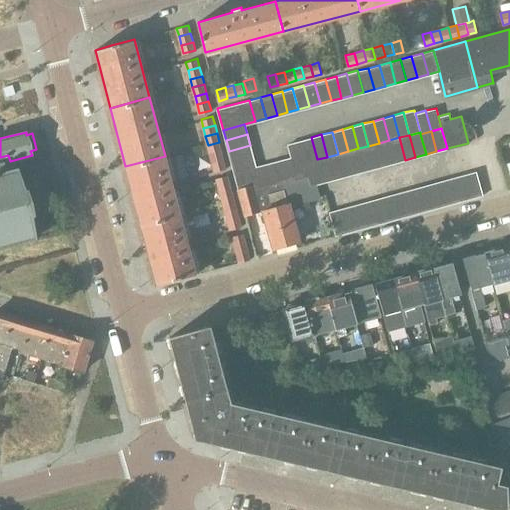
[(321,175),(317,159),(311,137),(299,140),(309,178),(321,175)]
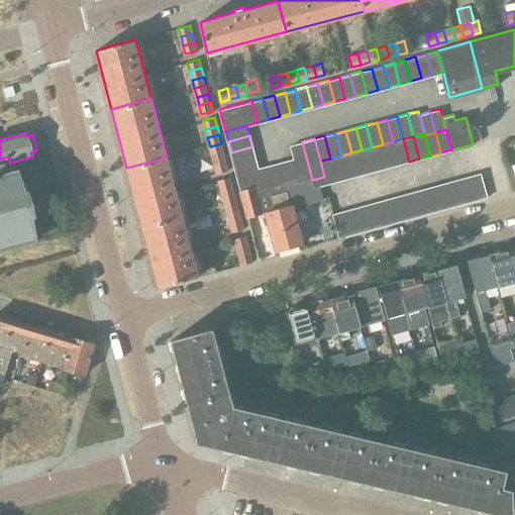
[(393,141),(399,164),(409,162),(403,138),(393,141)]
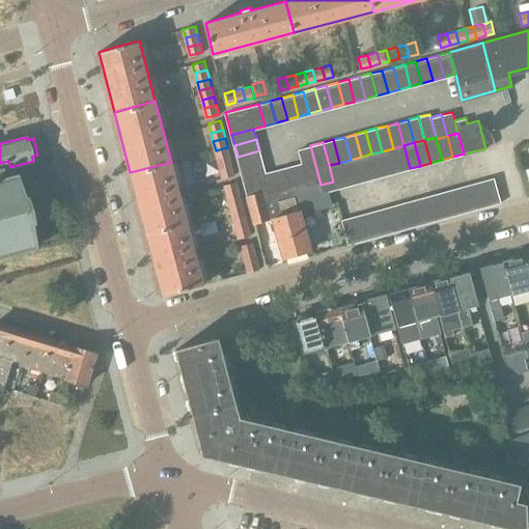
[(321,185),(310,145),(298,149),(302,163),(308,188),(321,185)]
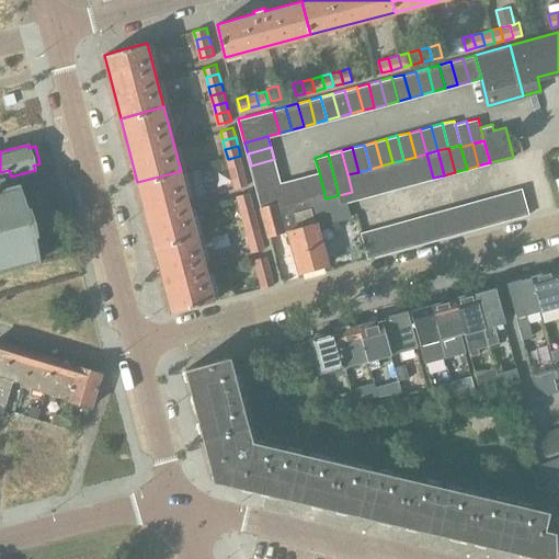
[(415,157),(422,181),(433,178),(426,153),(415,157)]
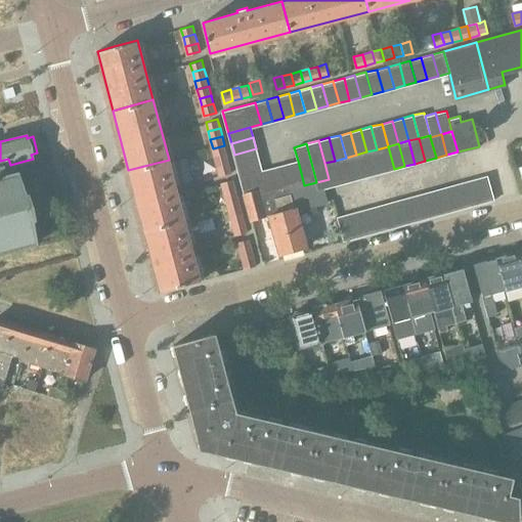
[(224,145),(213,148),(215,158),(227,154),(224,145)]
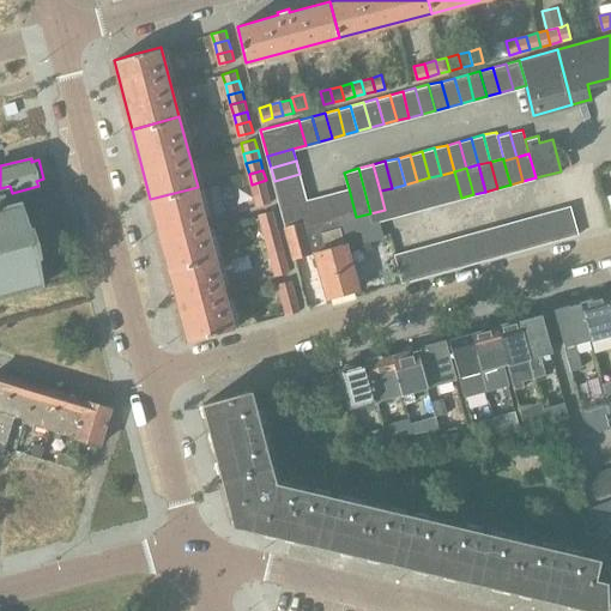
[(441,175),(448,201),(461,198),(454,171),(441,175)]
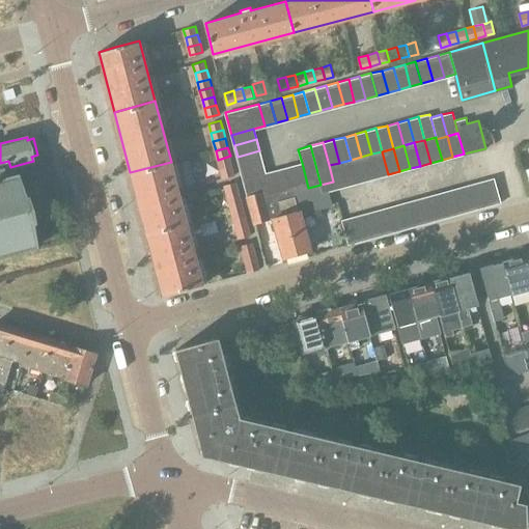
[(259,150),(238,157),(241,167),(262,162),(259,150)]
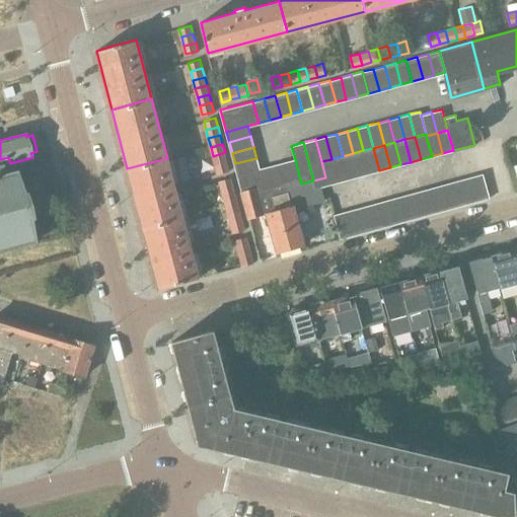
[(363,150),(369,173),(379,170),(373,148),(363,150)]
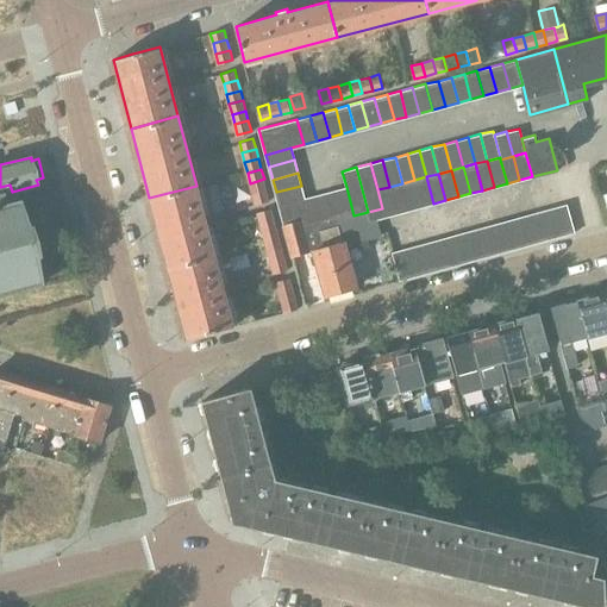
[(414,180),(421,206),(433,204),(426,176),(414,180)]
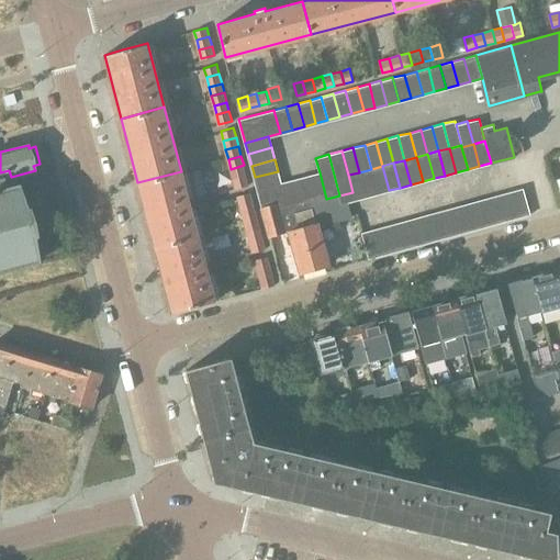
[(246,175),(244,165),(231,169),(233,178),(246,175)]
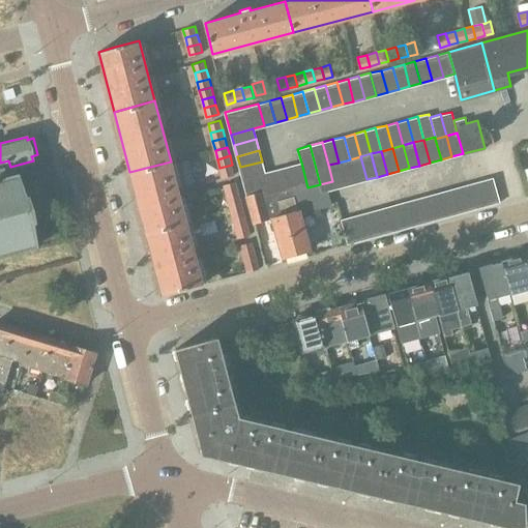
[(350,159),(356,182),(367,179),(360,156),(350,159)]
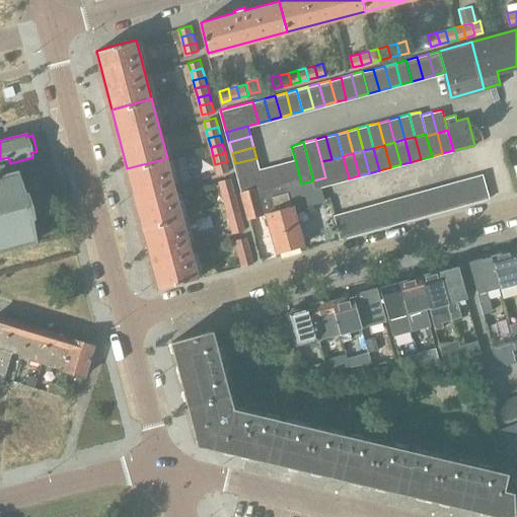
[(331,159),(338,181),(349,178),(343,156),(331,159)]
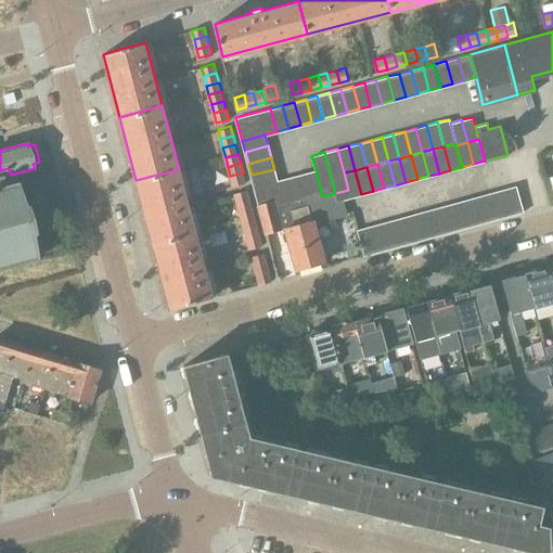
[(0,266),(15,262),(15,266),(18,265),(17,261),(36,257),(37,260),(39,259),(31,231),(36,230),(30,207),(26,208),(20,185),(23,185),(22,182),(14,184),(11,175),(9,168),(0,170),(0,266)]
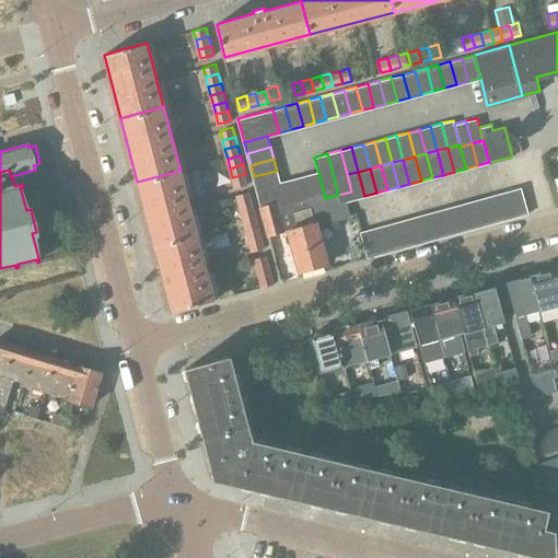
[(137,182),(154,246),(197,234),(181,171),(137,182)]
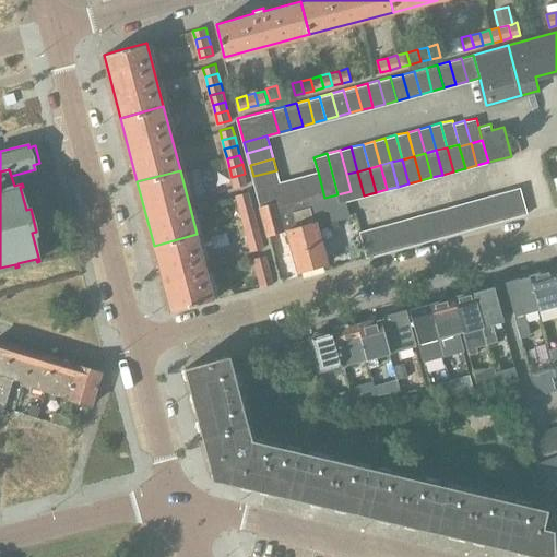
[(280,181),(276,170),(253,176),(256,188),(280,181)]
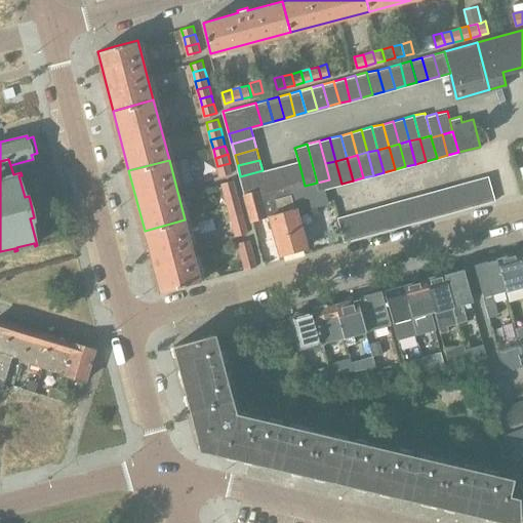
[(305,186),(298,161),(286,164),(293,190),(305,186)]
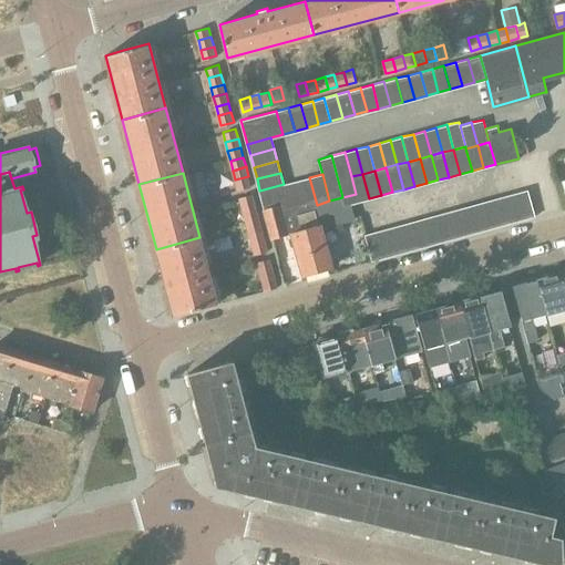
[(356,194),(358,202),(369,198),(362,174),(351,176),(356,194)]
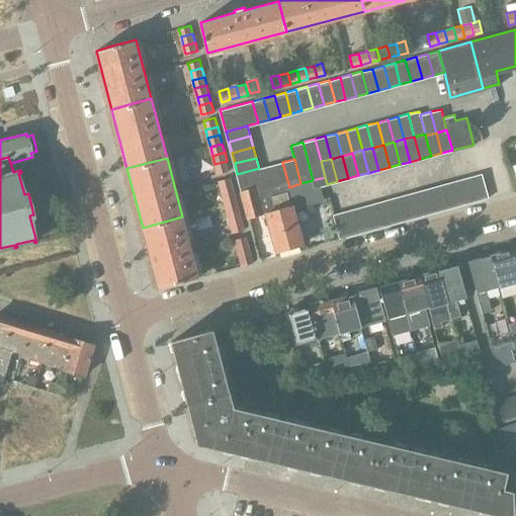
[(227,161),(215,164),(218,173),(229,170),(227,161)]
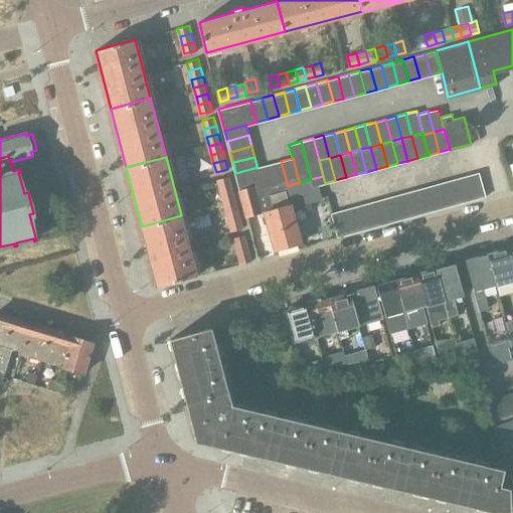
[(288,186),(281,161),(269,164),(276,189),(288,186)]
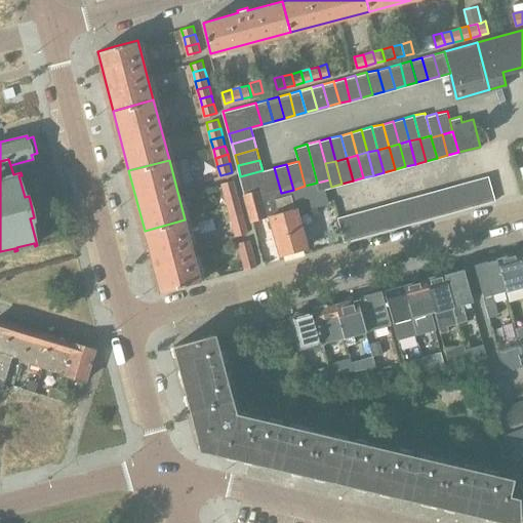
[(240,176),(244,192),(245,194),(257,191),(258,197),(264,196),(264,197),(281,193),(274,167),(263,170),(240,176)]
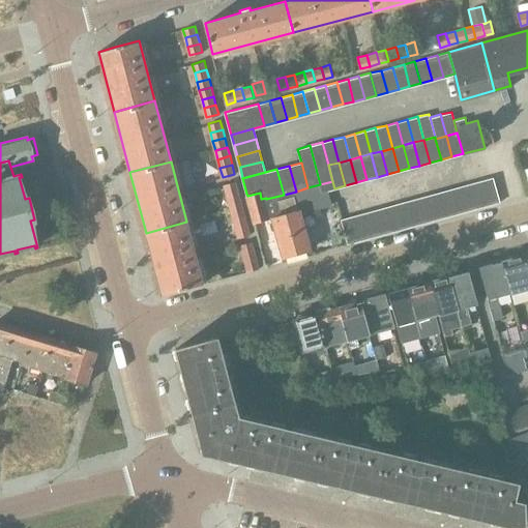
[(488,205),(499,201),(493,178),(480,181),(488,205)]
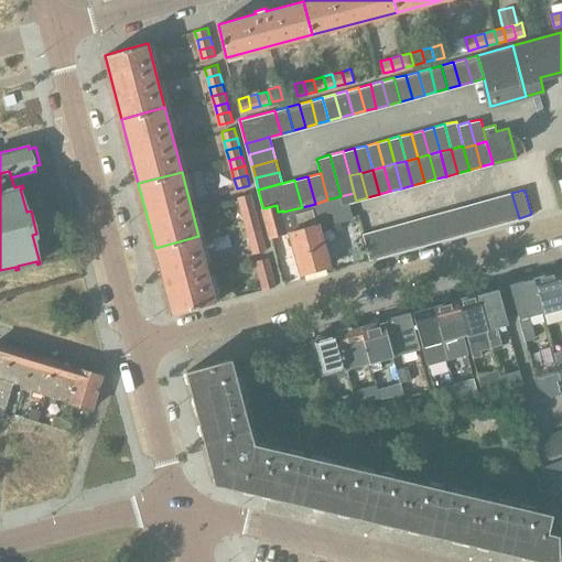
[(254,202),(251,192),(239,195),(241,205),(254,202)]
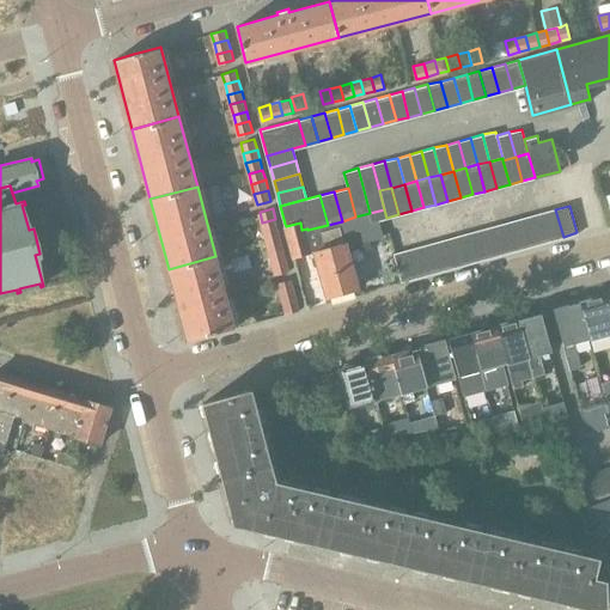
[(316,251),(327,294),(327,296),(358,288),(347,246),(384,237),(379,219),(386,218),(384,209),(370,213),(355,217),(342,221),(328,225),(307,230),(307,229),(302,230),(300,223),(286,226),(294,257),(316,251)]
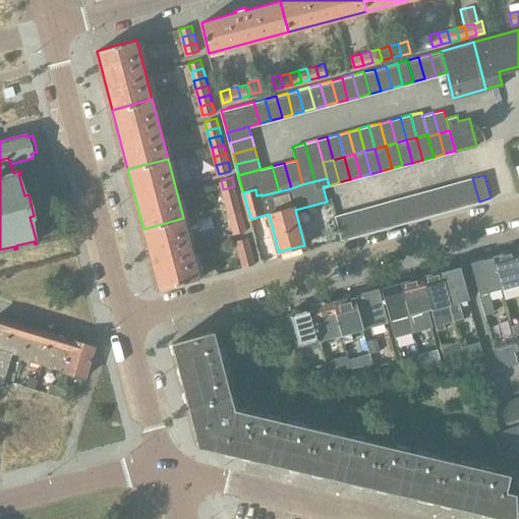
[(468,204),(479,202),(472,178),(462,181),(468,204)]
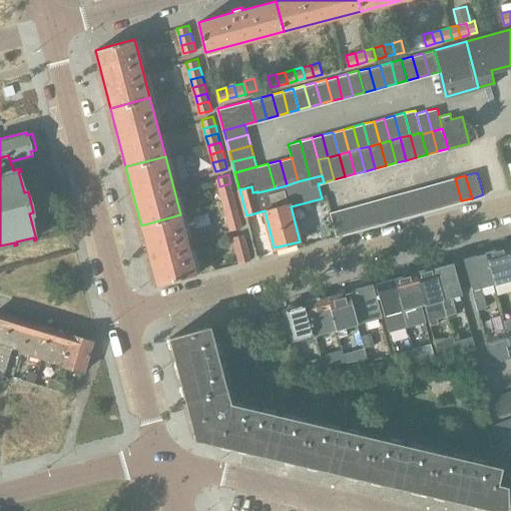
[(461,200),(455,178),(444,180),(451,203),(461,200)]
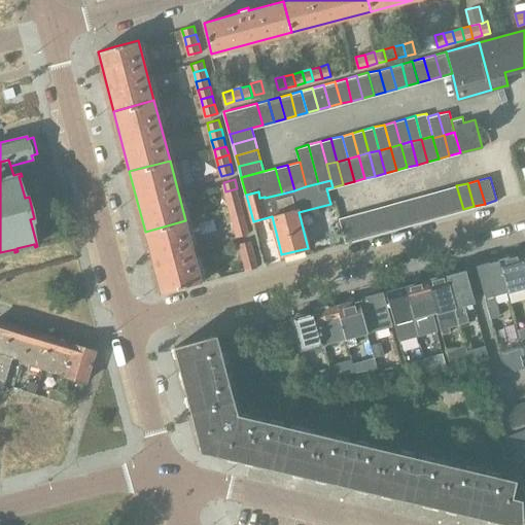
[(452,212),(463,209),(456,185),(446,188),(452,212)]
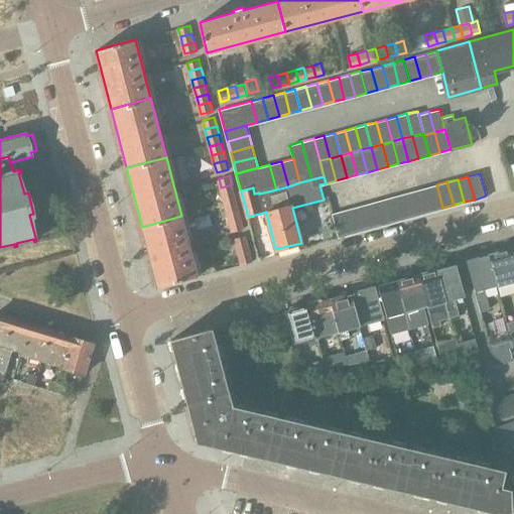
[(235,193),(232,184),(221,187),(223,196),(235,193)]
